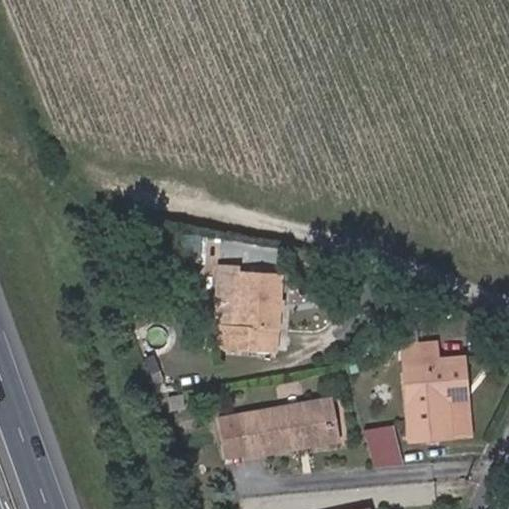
[(235,323),(239,267),(219,266),(215,321),(235,323)]
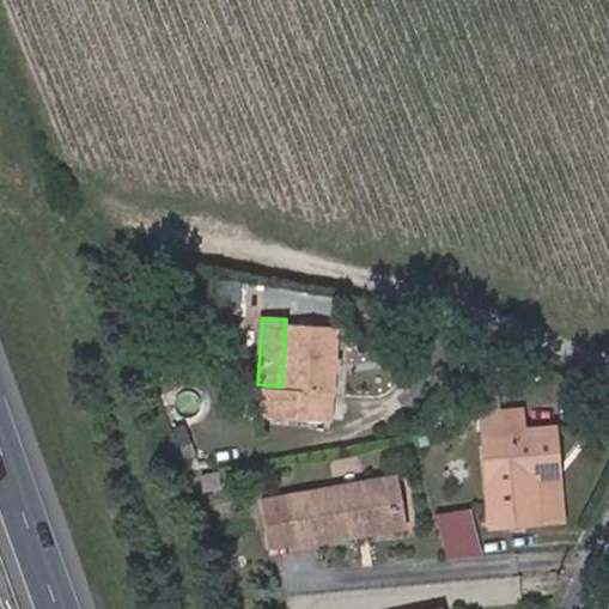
[(338,323),(286,320),(281,387),(244,384),(243,409),(327,415),(329,390),(333,391),(338,323)]
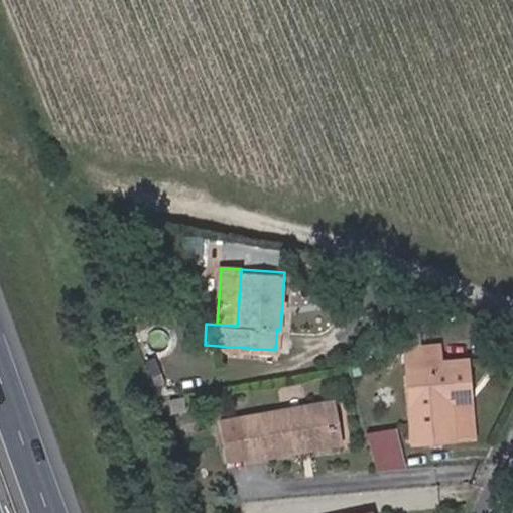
[(389,329),(398,317),(389,309),(380,322),(389,329)]
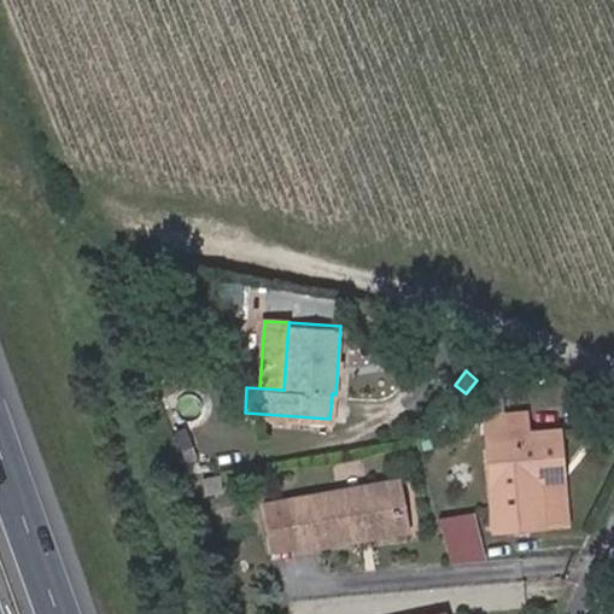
[(582,404),(585,390),(569,385),(565,399),(582,404)]
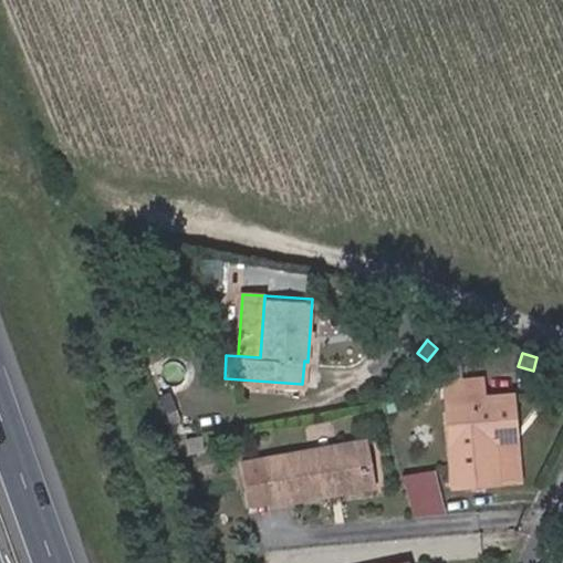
[(501,480),(497,425),(518,423),(515,392),(486,394),(485,375),(448,379),(456,483),(501,480)]
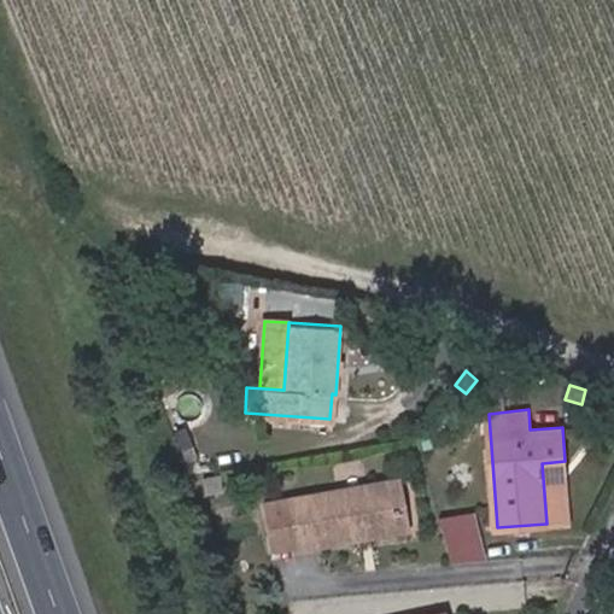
[(569,522),(565,461),(542,463),(547,524),(569,522)]
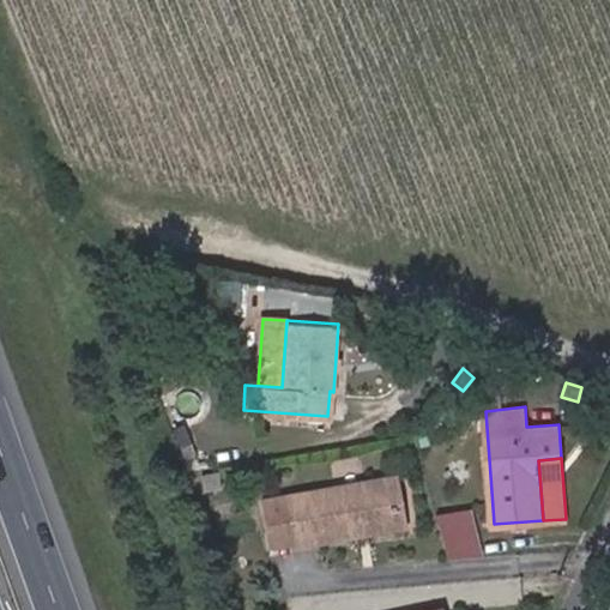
[(224,485),(222,469),(205,472),(207,489),(224,485)]
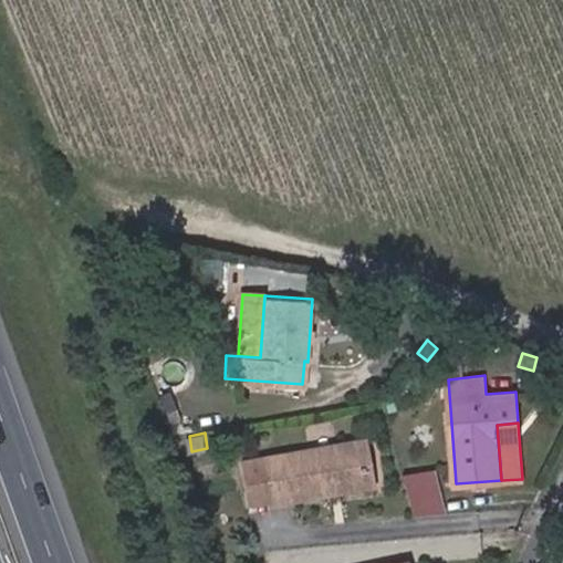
[(376,485),(367,437),(362,438),(369,480),(334,486),(335,491),(376,485)]
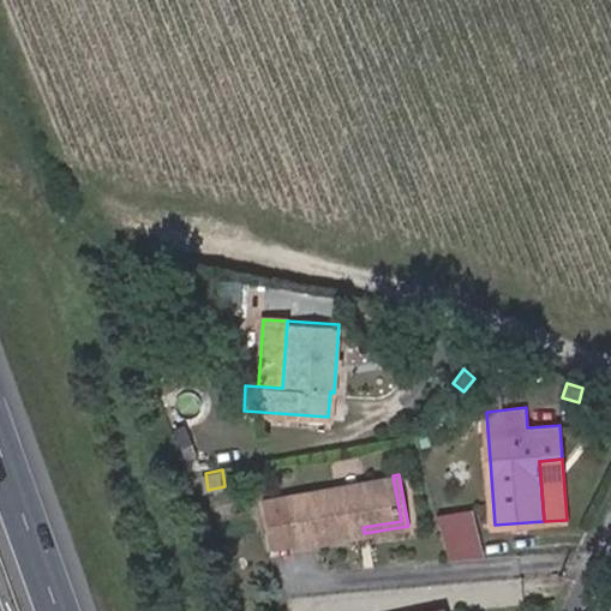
[(401,521),(393,475),(292,495),(300,540),(300,545),(364,533),(363,527),(401,521)]
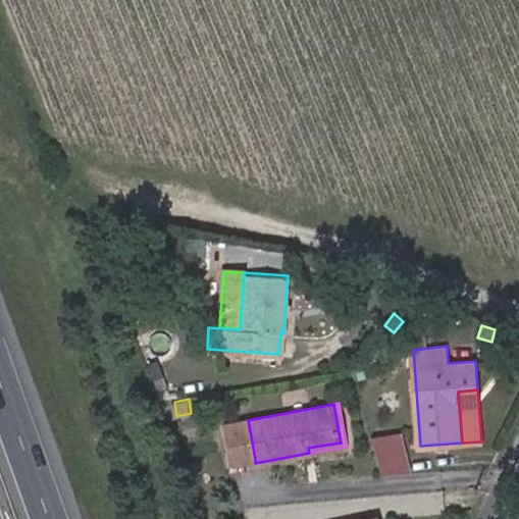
[(255,459),(248,420),(226,424),(234,462),(255,459)]
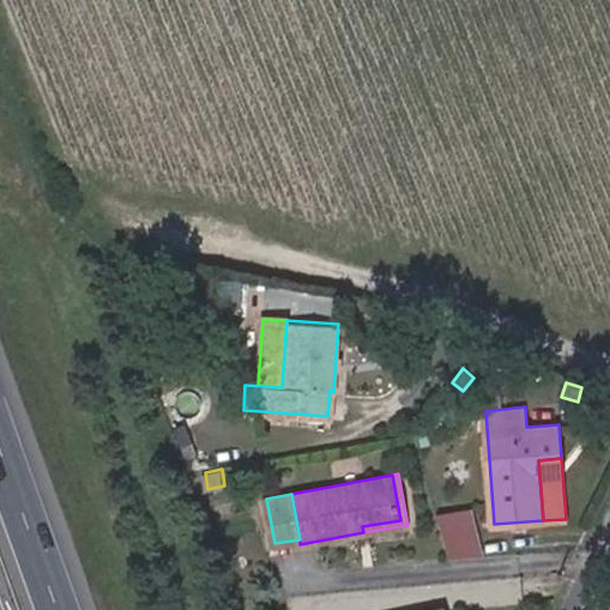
[(469,509),(438,512),(441,526),(473,524),(469,509)]
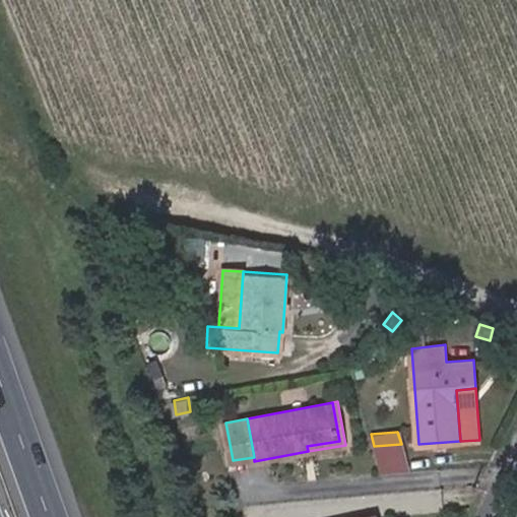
[(401,444),(374,446),(378,459),(405,457),(401,444)]
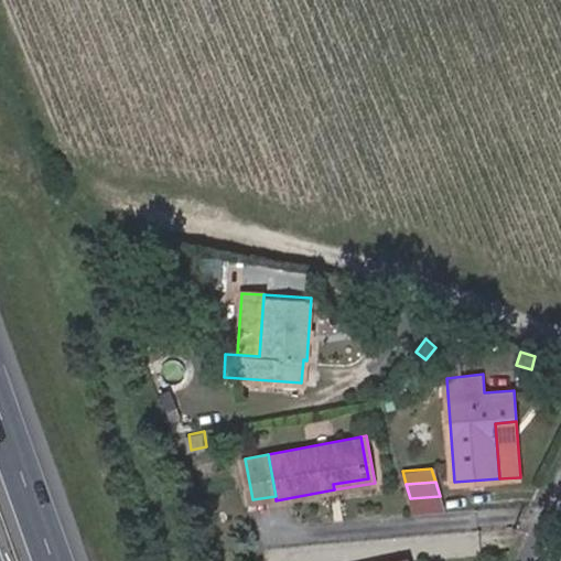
[(440,496),(410,498),(414,511),(443,509),(440,496)]
